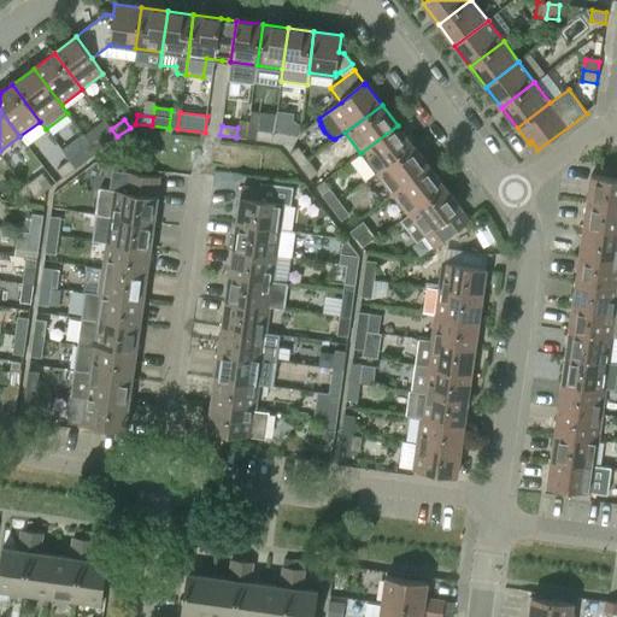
[(413,146),(398,125),(360,153),(376,174),(413,146)]
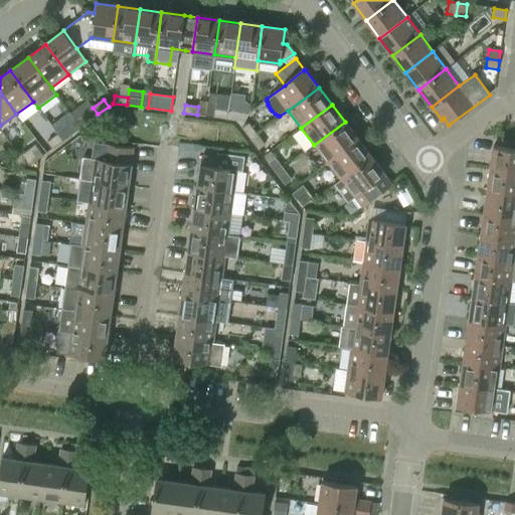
[(98,114),(93,108),(81,116),(87,123),(98,114)]
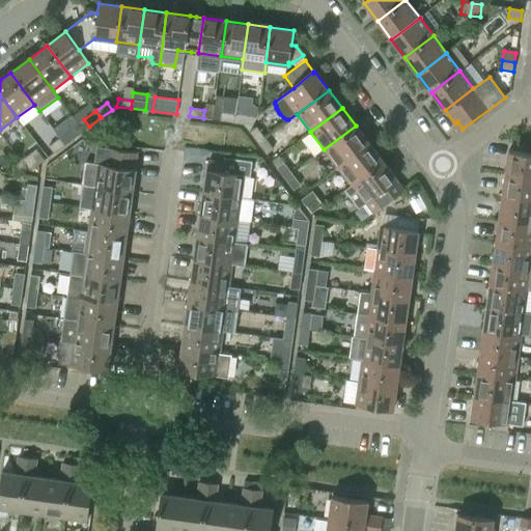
[(234,122),(235,114),(221,113),(220,120),(234,122)]
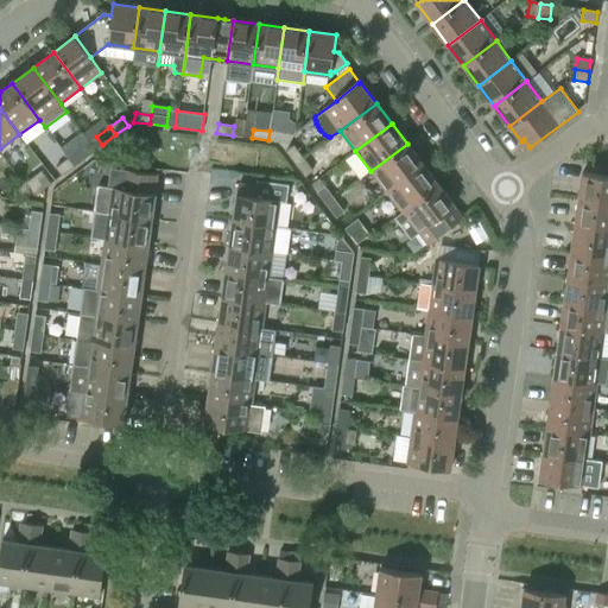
[(270,131),(268,140),(285,143),(286,133),(270,131)]
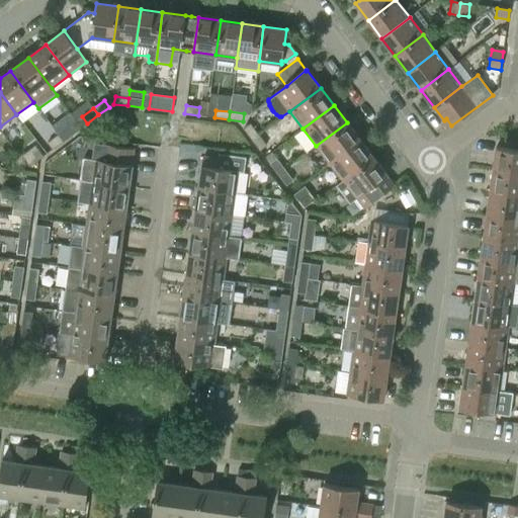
[(360,140),(347,122),(316,146),(329,164),(360,140)]
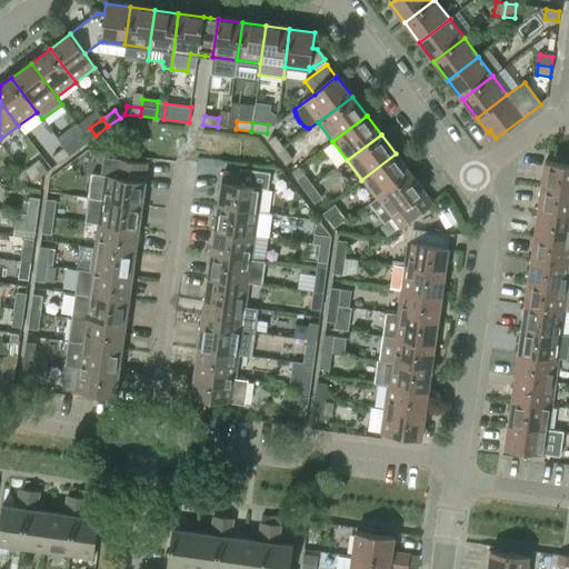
[(277,155),(283,148),(275,137),(268,142),(277,155)]
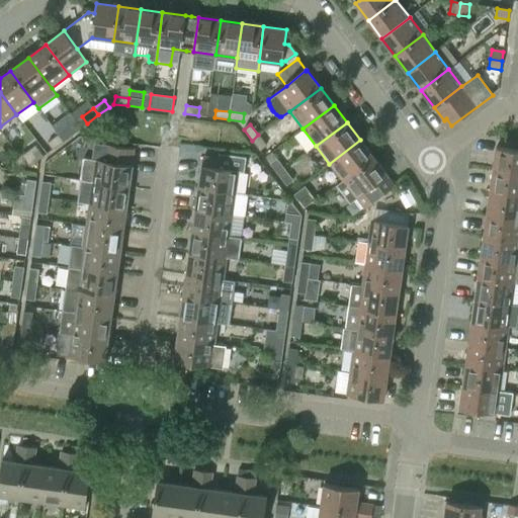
[(59,135),(64,141),(74,134),(69,126),(59,135)]
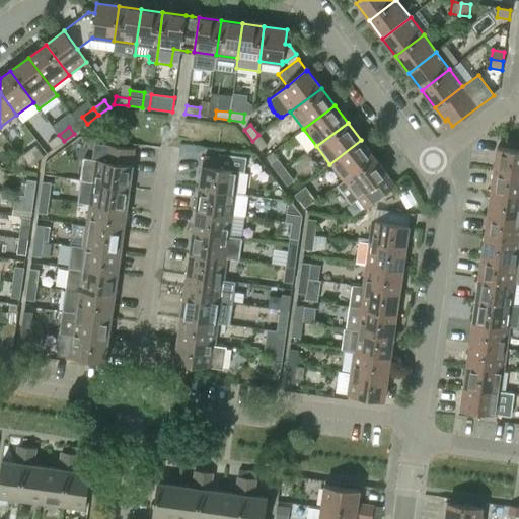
[(64,141),(59,135),(48,143),(53,150),(64,141)]
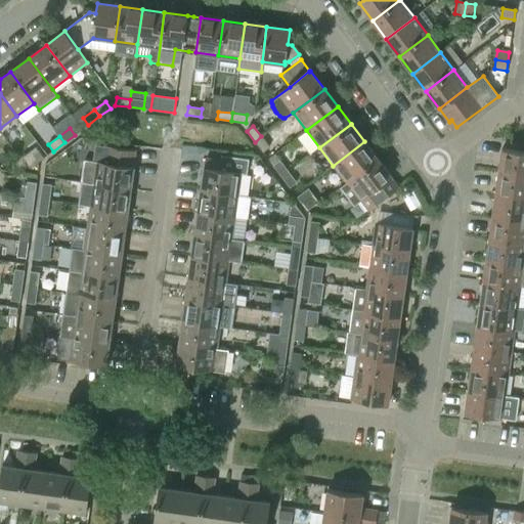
[(261,136),(255,142),(263,153),(269,147),(261,136)]
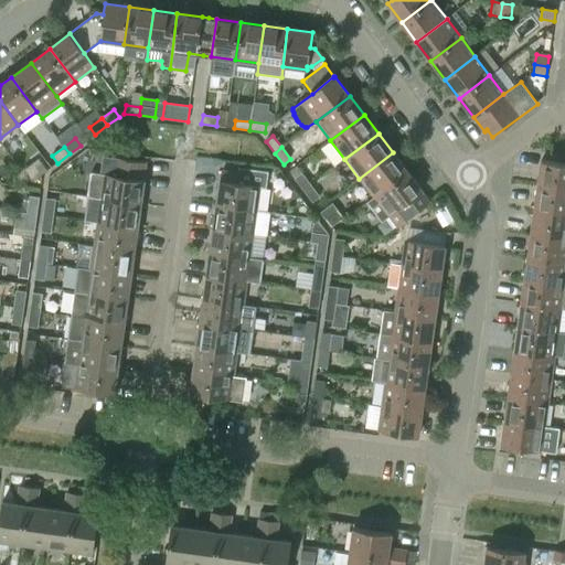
[(407,172),(393,152),(359,179),(373,198),(407,172)]
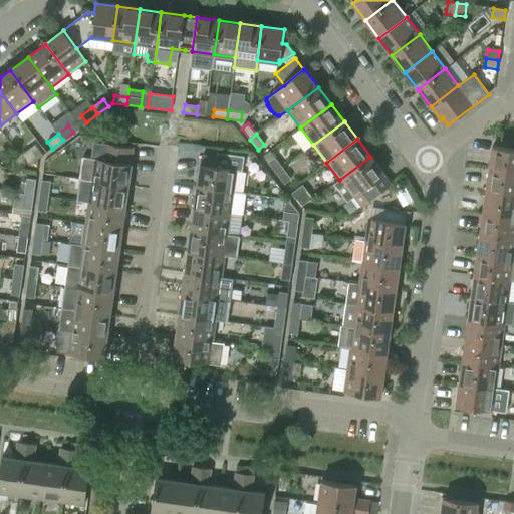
[(83,158),(80,179),(129,186),(132,164),(135,148),(108,144),(105,161),(83,158)]
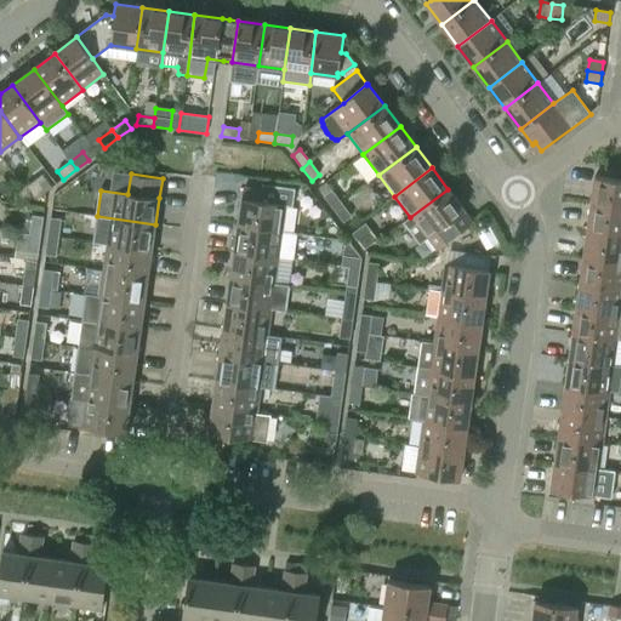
[(34,181),(44,194),(52,188),(41,175),(34,181)]
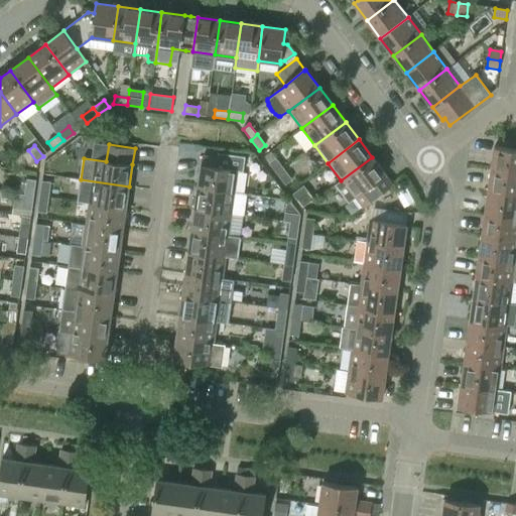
[(515,149),(494,147),(491,169),(515,172),(515,149)]
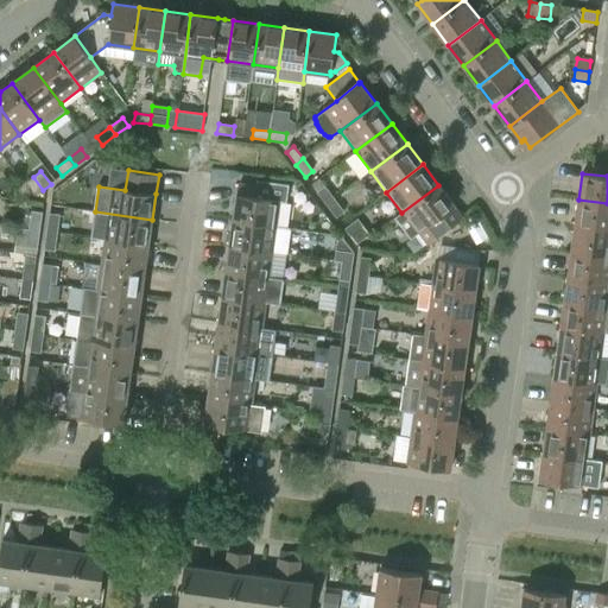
[(43,190),(33,177),(25,183),(36,196),(43,190)]
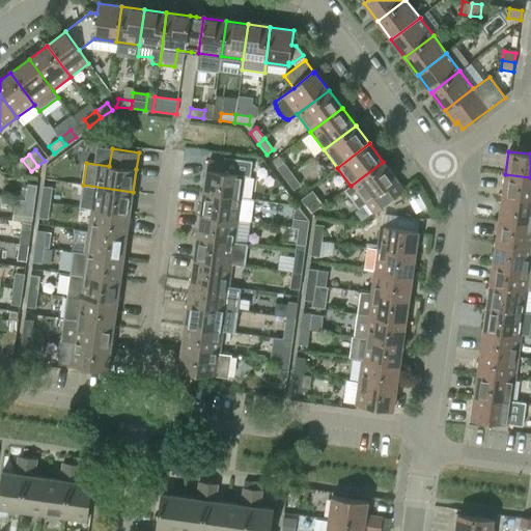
[(241,197),(244,175),(223,172),(224,163),(208,161),(207,170),(206,170),(203,192),(241,197)]
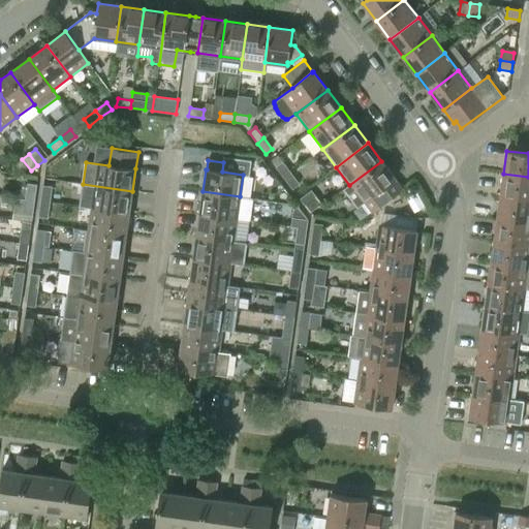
[(395,179),(381,161),(349,185),(350,185),(344,190),(358,208),(364,204),(372,214),(402,190),(395,180),(395,179)]
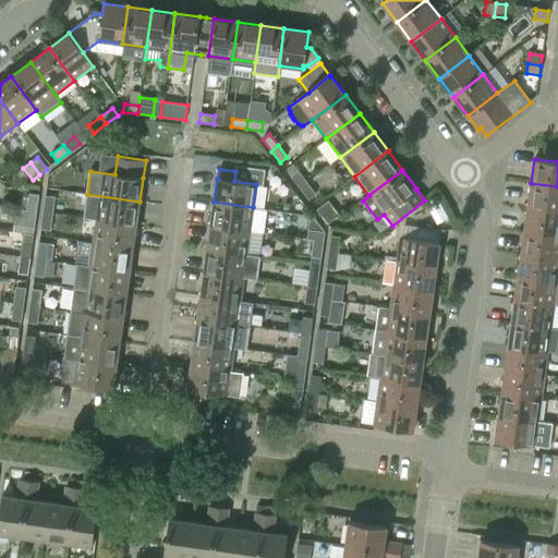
[(300,189),(307,183),(298,171),(291,177),(300,189)]
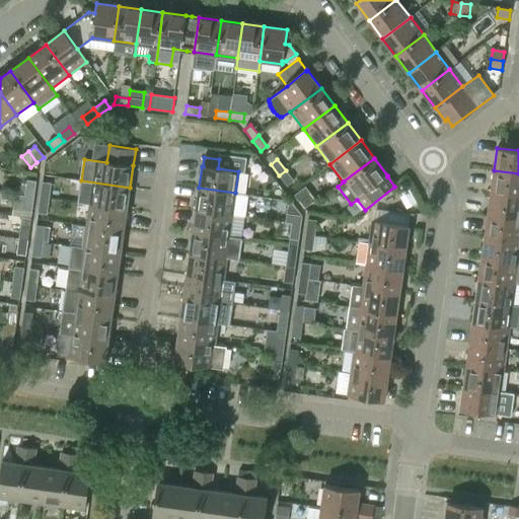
[(286,170),(279,175),(287,186),(294,180),(286,170)]
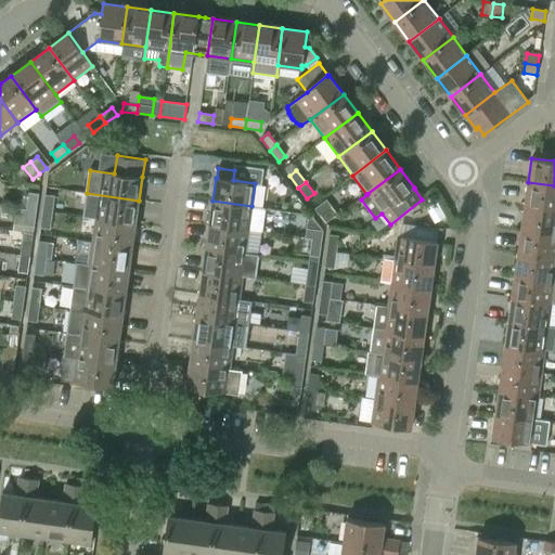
[(554,185),(528,182),(525,206),(554,209),(554,185)]
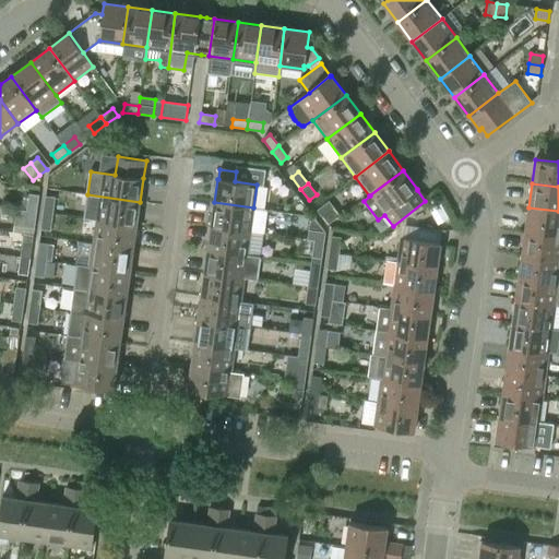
[(26,211),(36,212),(38,195),(30,194),(26,211)]
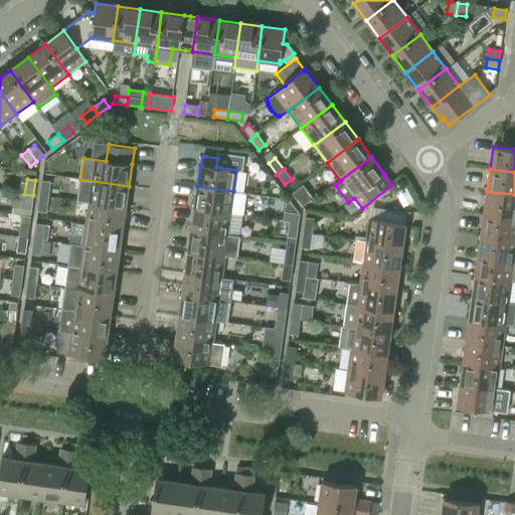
[(90,202),(89,203),(126,208),(129,186),(80,179),(77,201),(90,202)]
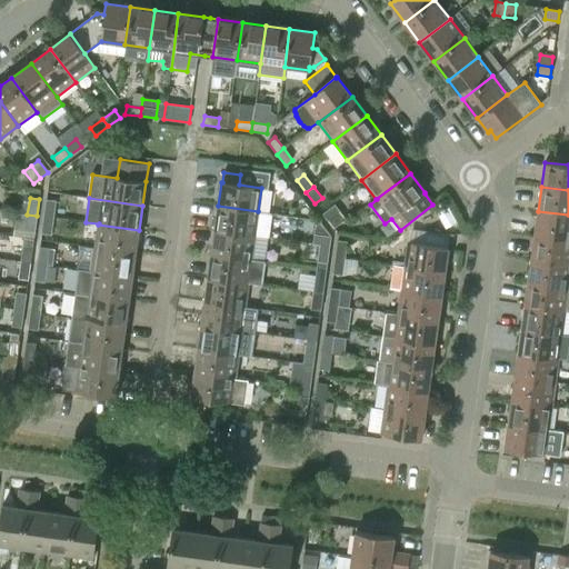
[(43,217),(53,218),(56,201),(46,200),(43,217)]
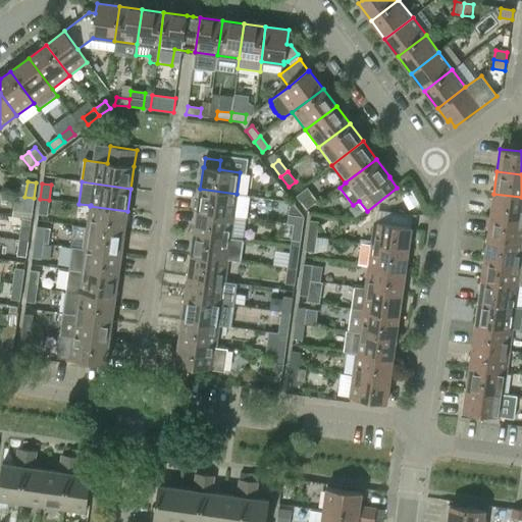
[(237,195),(237,194),(200,189),(197,211),(233,216),(246,218),(249,197),(237,195)]
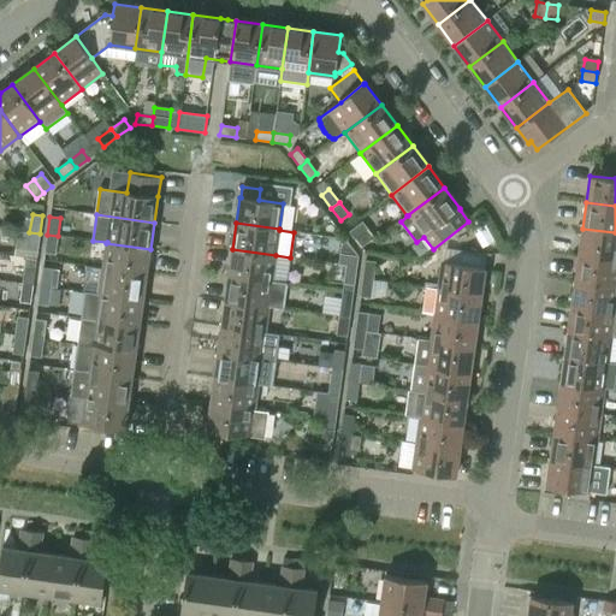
[(355,240),(368,230),(362,223),(349,232),(355,240)]
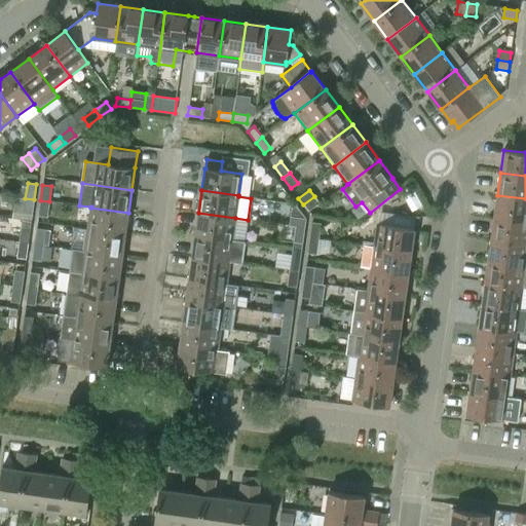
[(525,198),(497,195),(494,217),(525,221),(525,198)]
